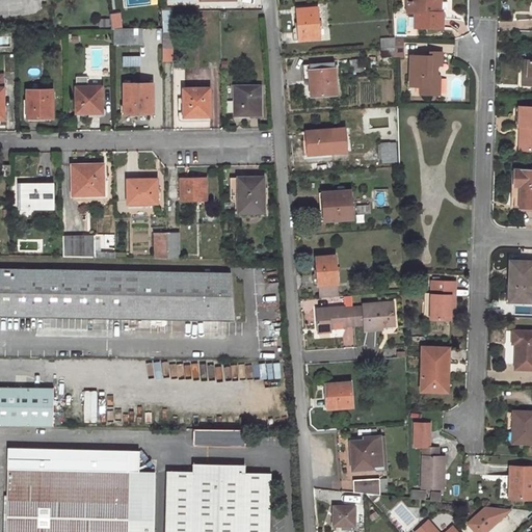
[(408,2),(408,12),(416,12),(416,27),(443,28),(444,11),(439,11),(439,2),(442,2),(442,0),(410,0),(410,2),(408,2)]
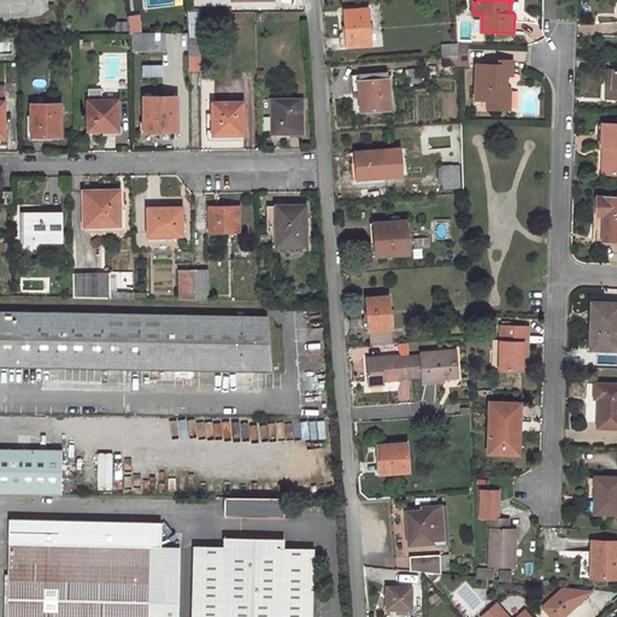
[(368,9),(345,11),(346,29),(347,46),(370,45),(368,9)]
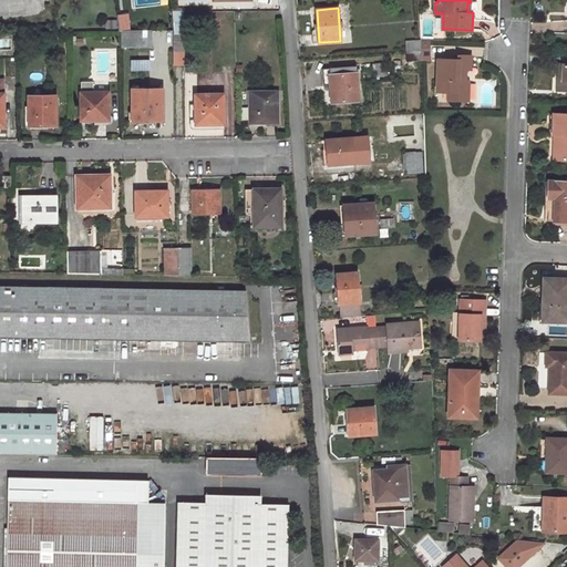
[(184,10),(172,10),(173,23),(173,30),(173,50),(184,50),(184,10)]
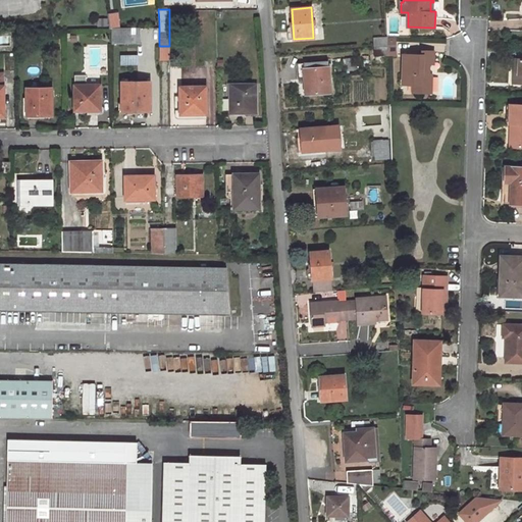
[(116,13),(108,13),(109,29),(111,28),(118,28),(116,13)]
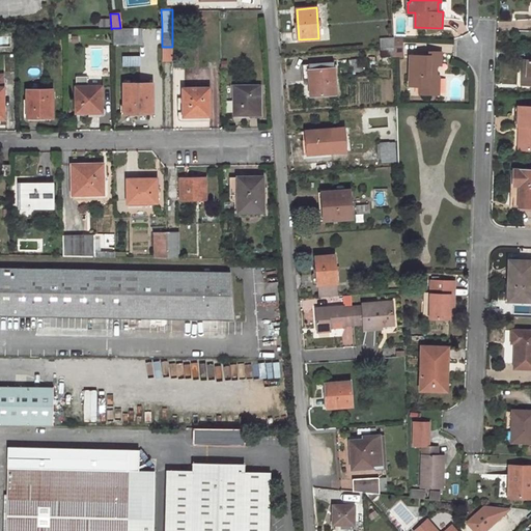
[(120,28),(113,28),(113,46),(142,45),(142,28),(120,28)]
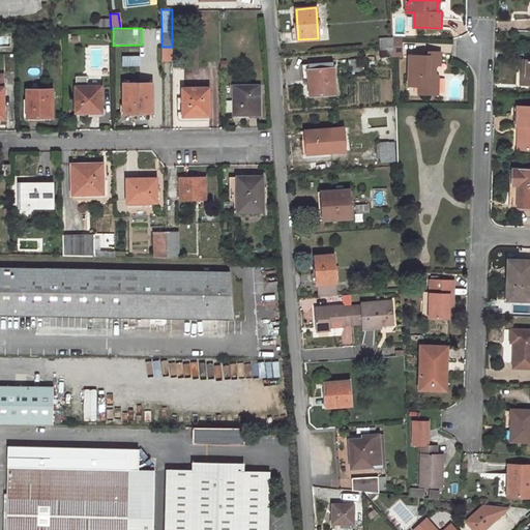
[(394,38),(380,39),(381,48),(394,47),(394,46),(394,38)]
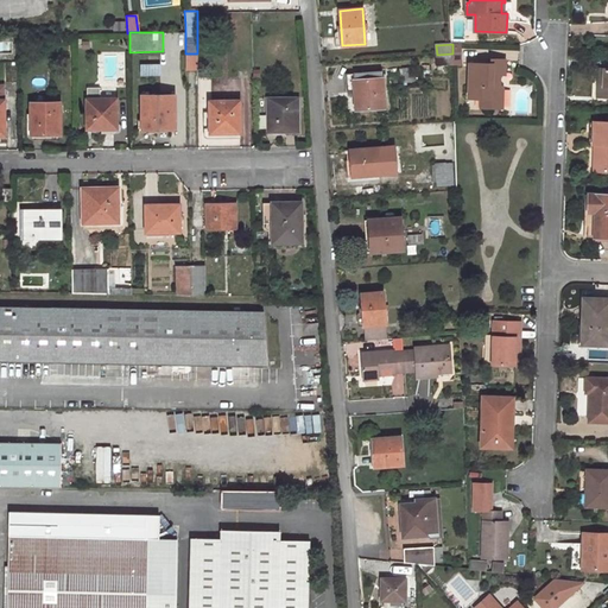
[(197,54),(185,54),(185,71),(197,71),(197,54)]
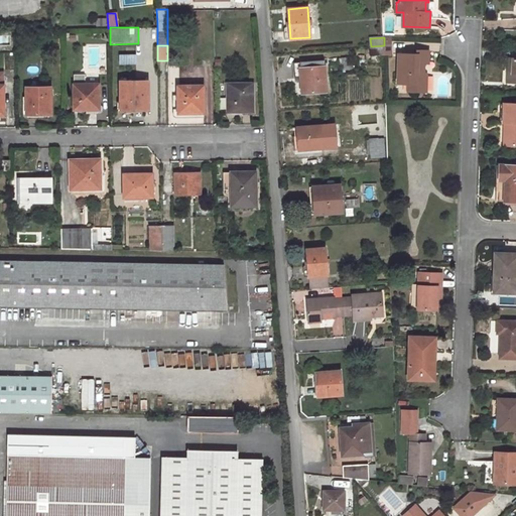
[(384,45),(371,46),(372,55),(384,54),(384,45)]
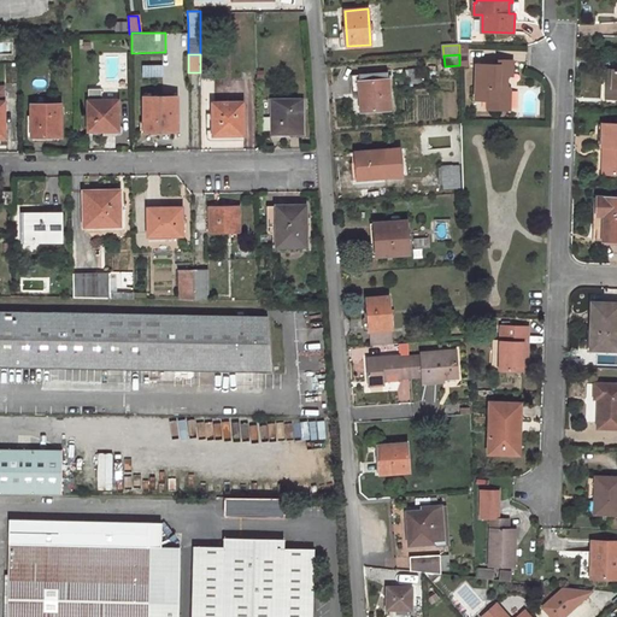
[(499,65),(477,65),(476,100),(489,100),(489,110),(510,110),(510,90),(507,87),(507,76),(512,76),(513,62),(499,60),(499,65)]
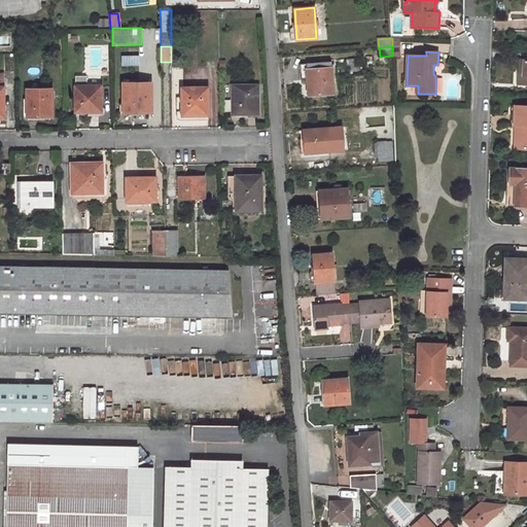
[(120,55),(120,66),(139,66),(139,56),(120,55)]
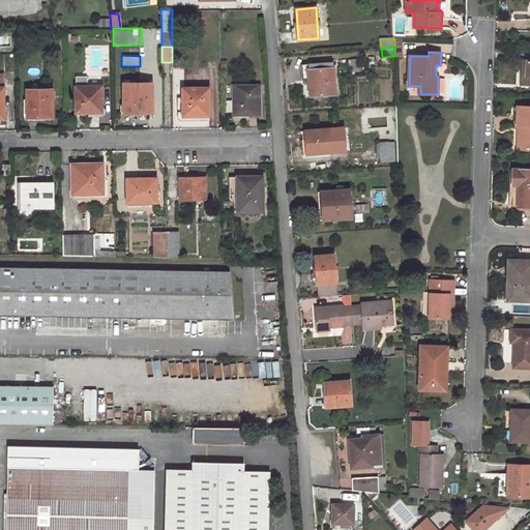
[(526,74),(526,84),(529,84),(529,59),(522,60),(521,74),(526,74)]
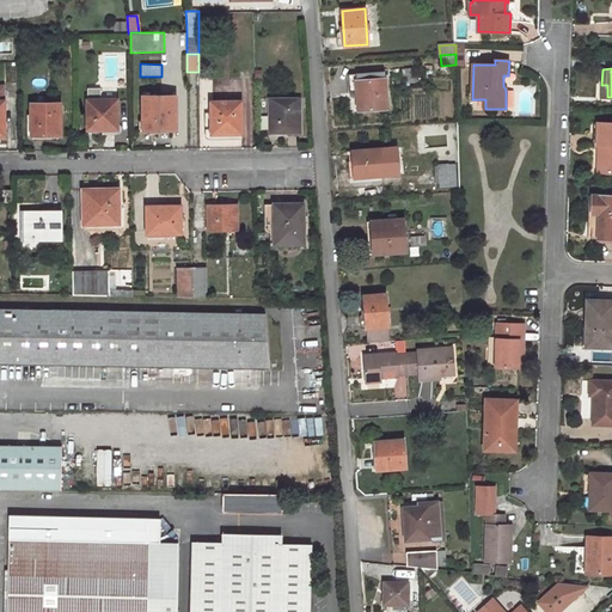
[(385,71),(349,74),(352,92),(357,92),(360,111),(389,109),(385,71)]
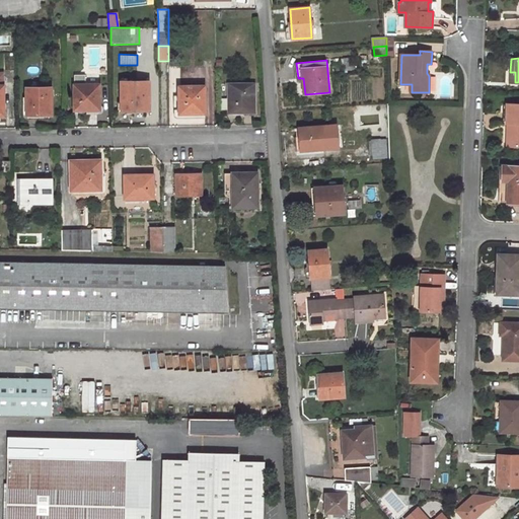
[(148,81),(121,82),(121,108),(134,108),(149,108),(148,81)]
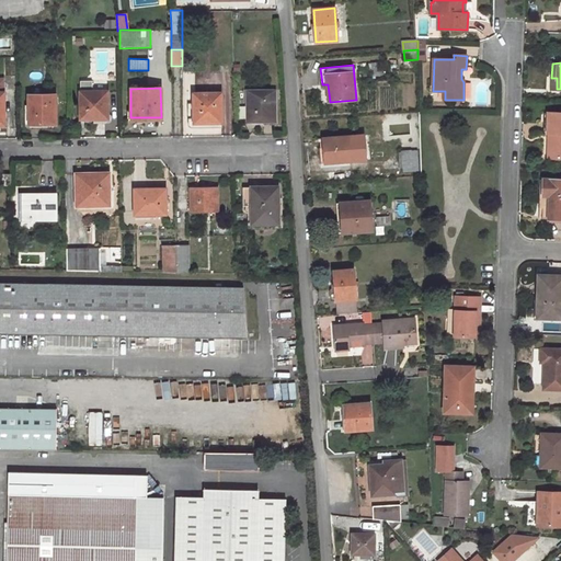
[(107,91),(80,91),(80,118),(94,118),(107,117),(107,91)]
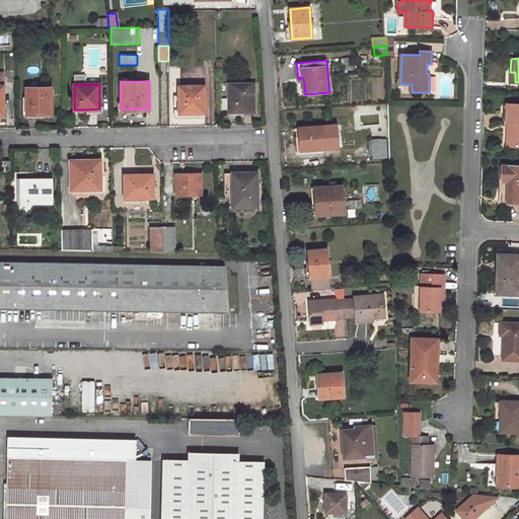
[(251,84),(228,84),(228,113),(241,114),(251,114),(251,84)]
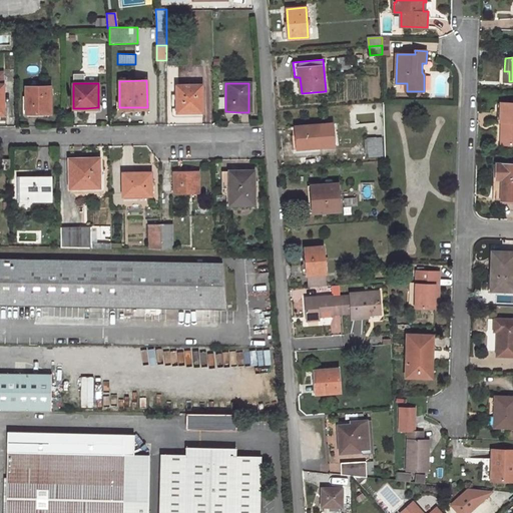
[(200,84),(176,84),(176,108),(185,108),(185,112),(190,112),(201,112),(200,84)]
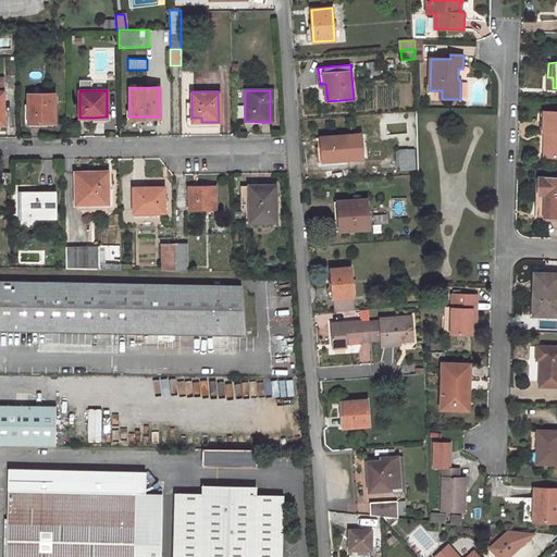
[(54,95),(27,96),(28,123),(39,123),(54,123),(54,95)]
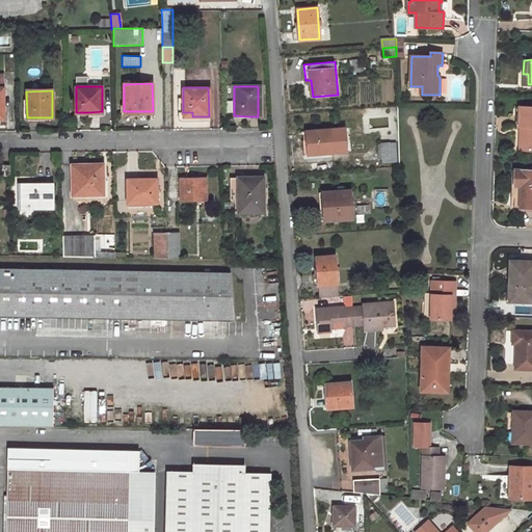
[(524,126),(523,150),(531,149),(531,106),(520,106),(520,126),(524,126)]
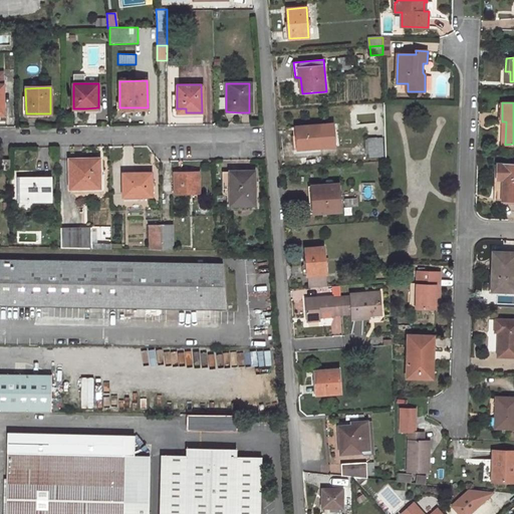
[(384,124),(383,103),(348,105),(349,123),(367,122),(368,132),(375,132),(375,125),(384,124)]
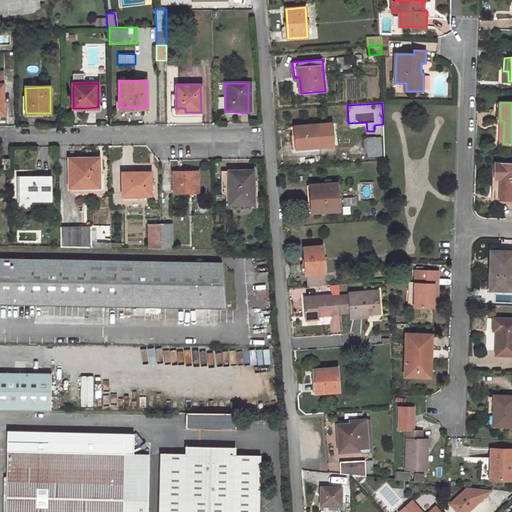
[(317,125),(295,126),(295,135),(297,149),(319,148),(317,125)]
